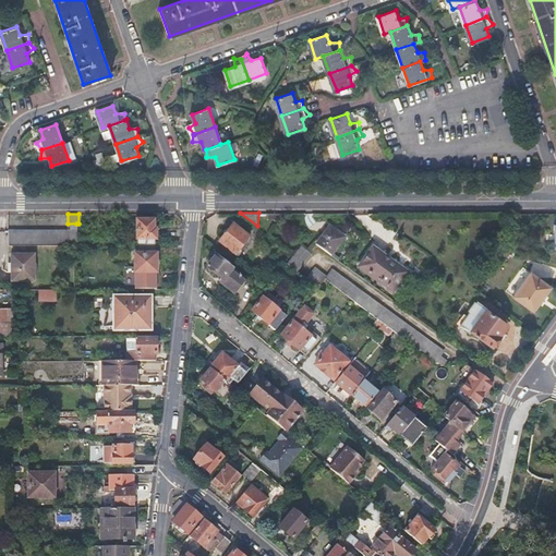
[(139,244),(156,244),(156,239),(157,239),(157,228),(155,228),(155,219),(145,218),(145,216),(135,216),(135,218),(139,219),(139,244)]
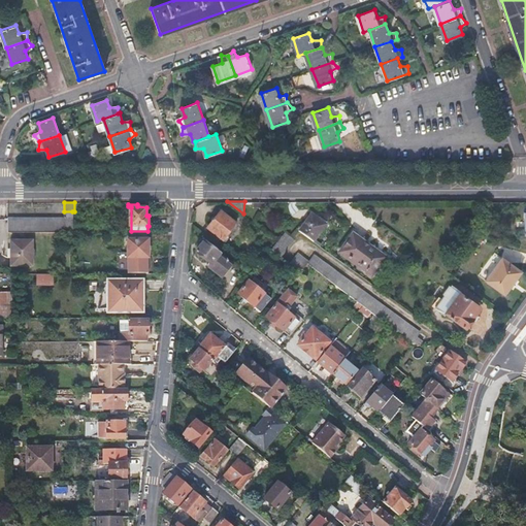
[(236,222),(222,210),(208,227),(223,239),(230,230),(236,222)]
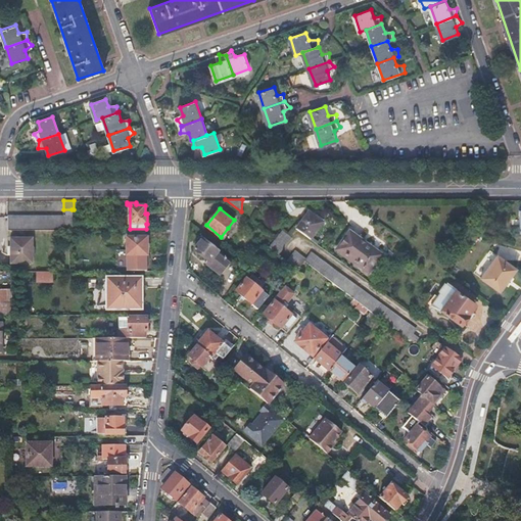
[(64,229),(70,229),(73,229),(72,209),(63,209),(63,216),(64,229)]
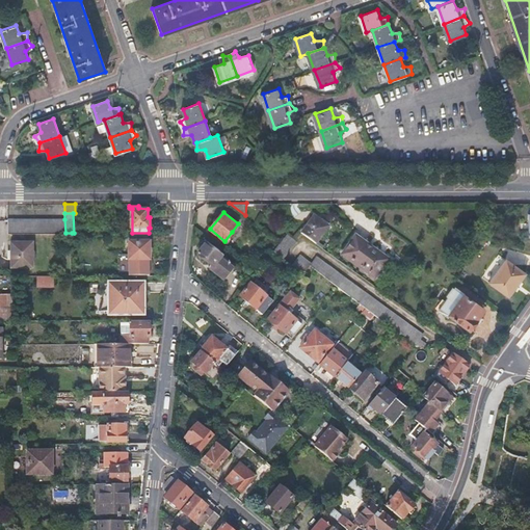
[(315,215),(302,232),(317,242),(329,226),(315,215)]
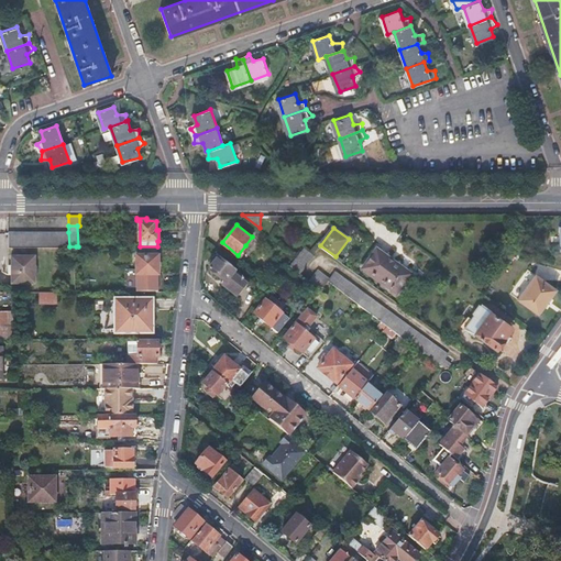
[(9,232),(9,246),(69,246),(68,232),(9,232)]
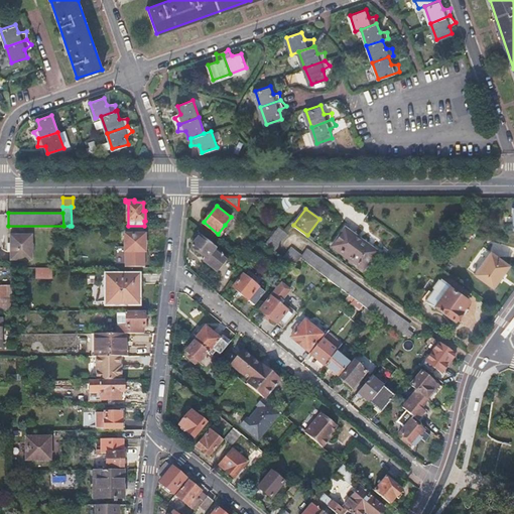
[(145,266),(145,226),(144,226),(128,226),(125,226),(125,266),(145,266)]
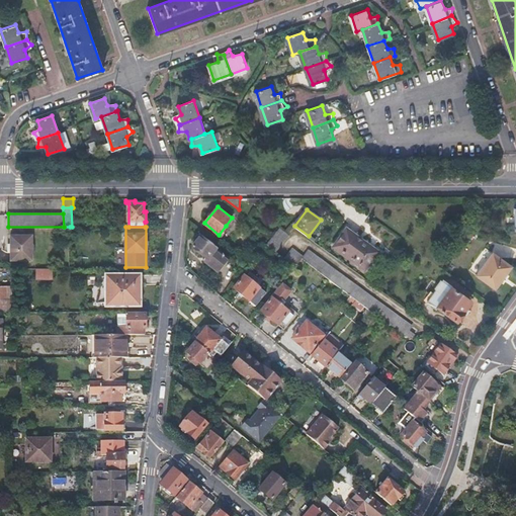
[(273,235),(266,243),(277,251),(289,236),(287,234),(279,228),(273,235)]
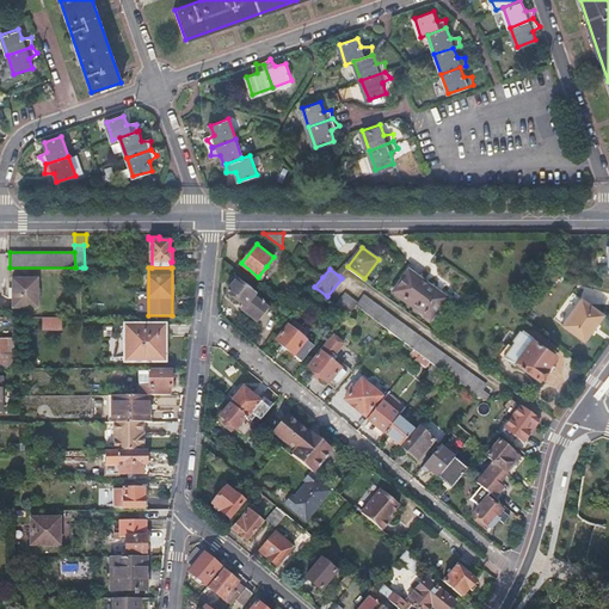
[(430,285),(408,271),(394,290),(436,320),(454,295),(434,281),(430,285)]
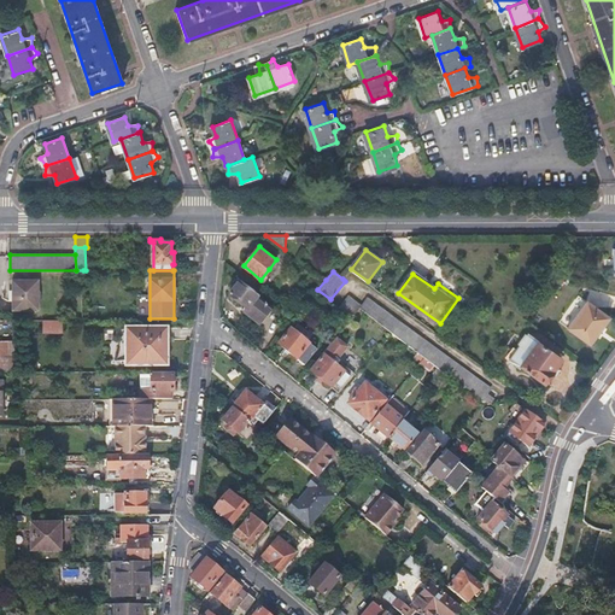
[(13,280),(13,288),(13,300),(15,310),(39,310),(39,280),(13,280)]
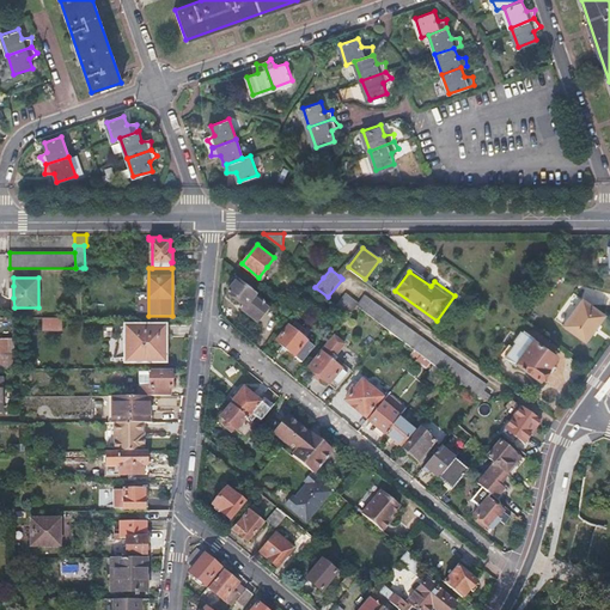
[(270,305),(237,279),(227,290),(245,305),(243,309),(258,321),(270,305)]
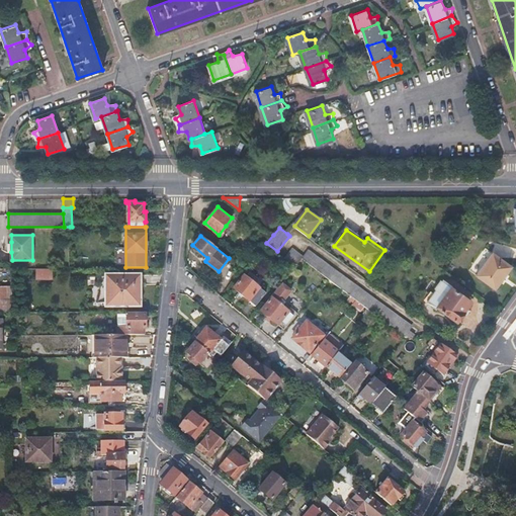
[(293,247),(285,257),(295,265),(302,257),(304,255),(293,247)]
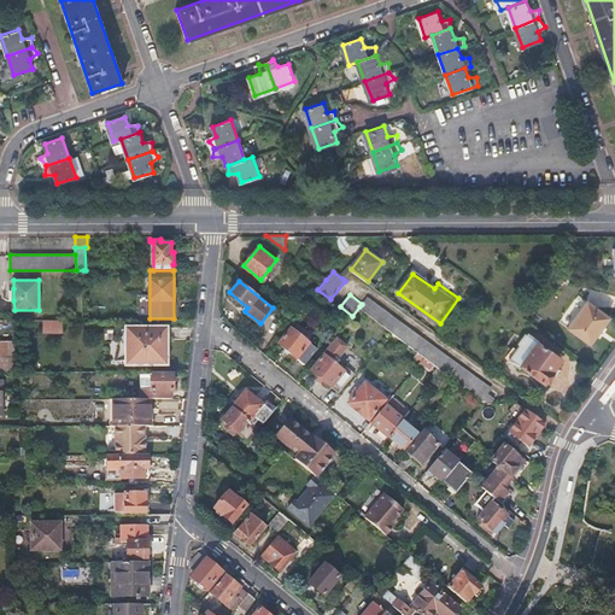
[(359,306),(392,332),(425,356),(443,370),(460,382),(485,400),(496,398),(485,391),(491,387),(372,299),(363,305),(362,304),(359,306)]
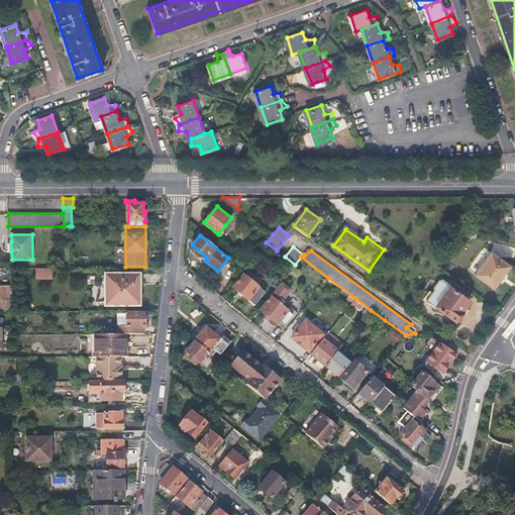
[(510,265),(492,251),(476,274),(494,287),(510,265)]
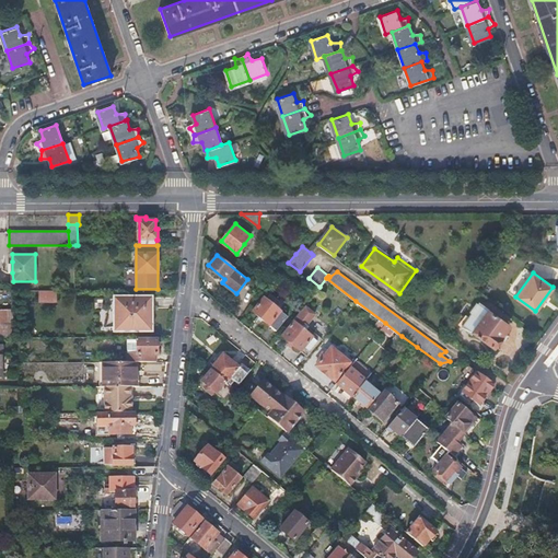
[(282,282),(277,278),(272,285),(277,288),(282,282)]
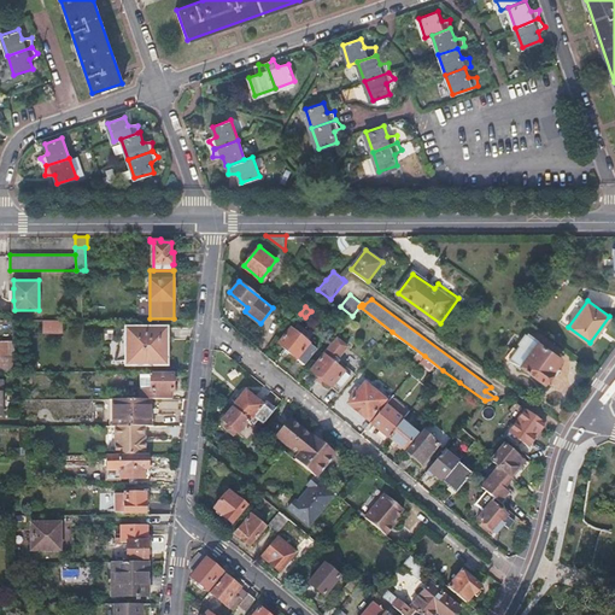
[(60,332),(60,321),(45,320),(45,331),(60,332)]
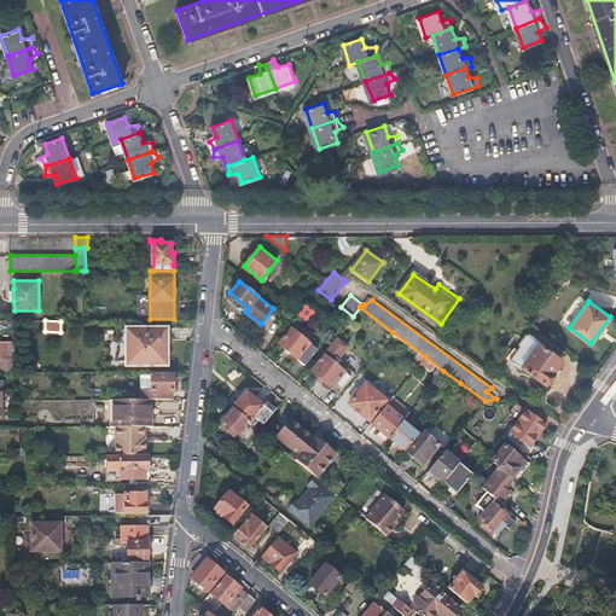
[(292,326),(279,342),(306,364),(319,348),(304,337),(308,332),(298,324),(295,329),(292,326)]
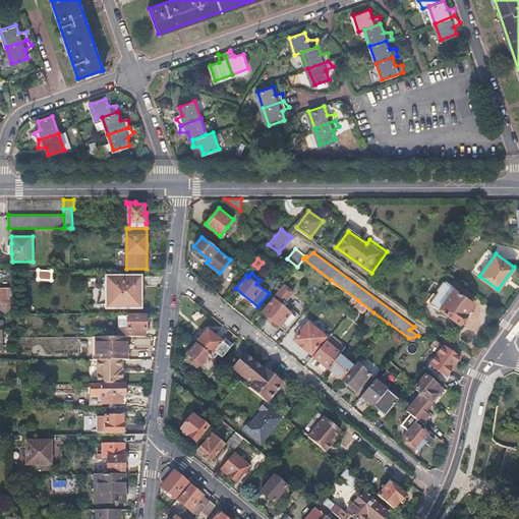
[(141,275),(107,275),(107,306),(138,306),(138,286),(141,286),(141,275)]
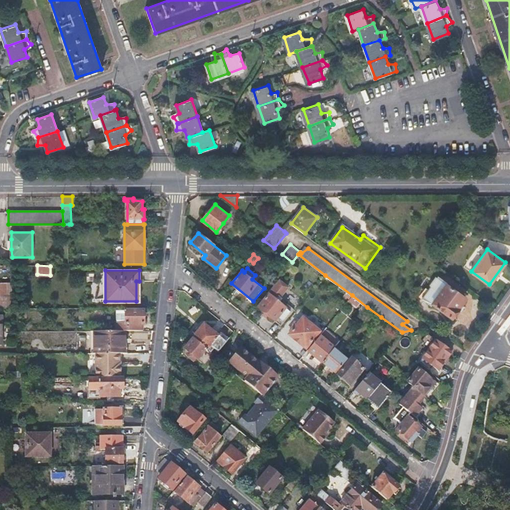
[(432,303),(447,283),(448,281),(437,274),(430,284),(432,285),(423,298),(432,304),(432,303)]
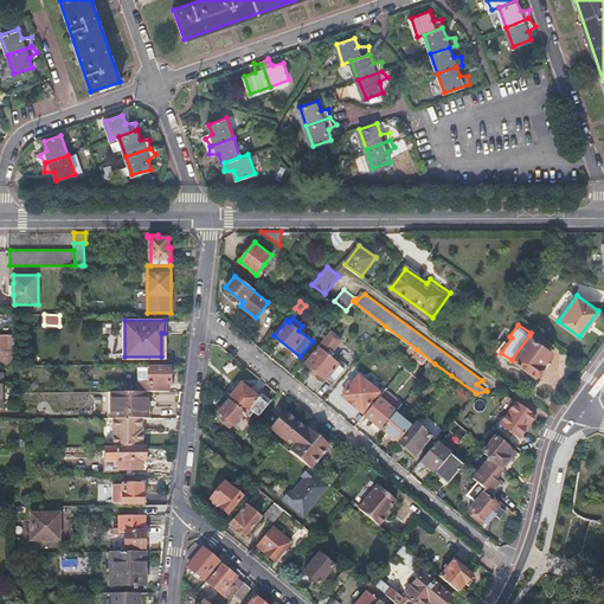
[(345,339),(333,329),(306,361),(333,384),(348,366),(333,353),(345,339)]
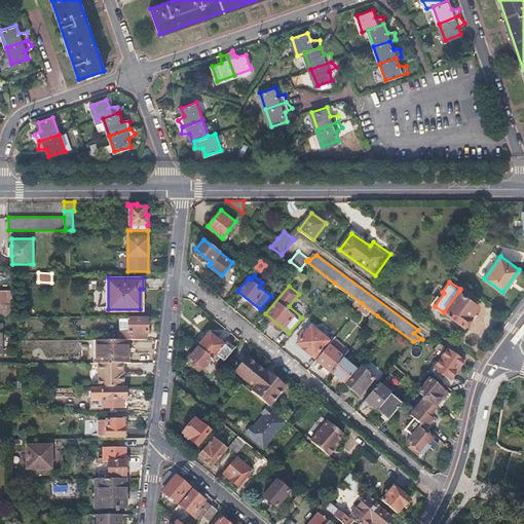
[(0,290),(0,315),(11,316),(10,290),(0,290)]
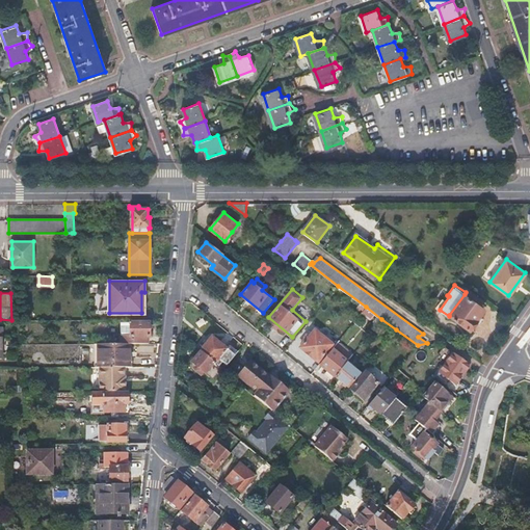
[(484,309),(465,294),(449,315),(470,328),(484,309)]
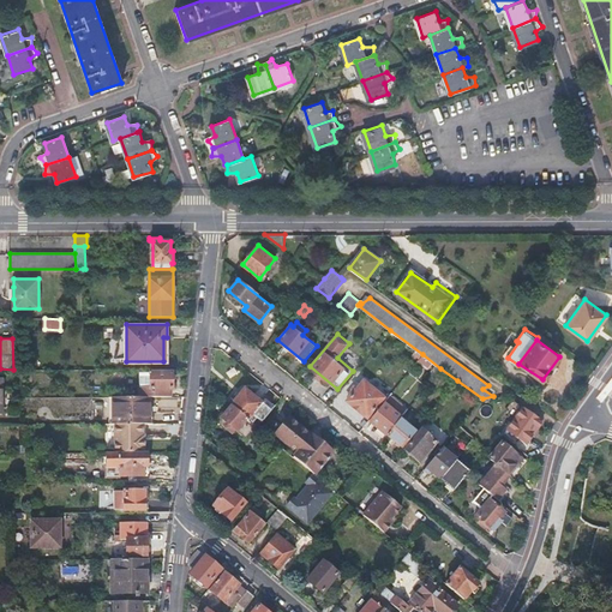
[(141,396),(151,396),(173,396),(173,388),(174,388),(173,371),(142,371),(141,396)]
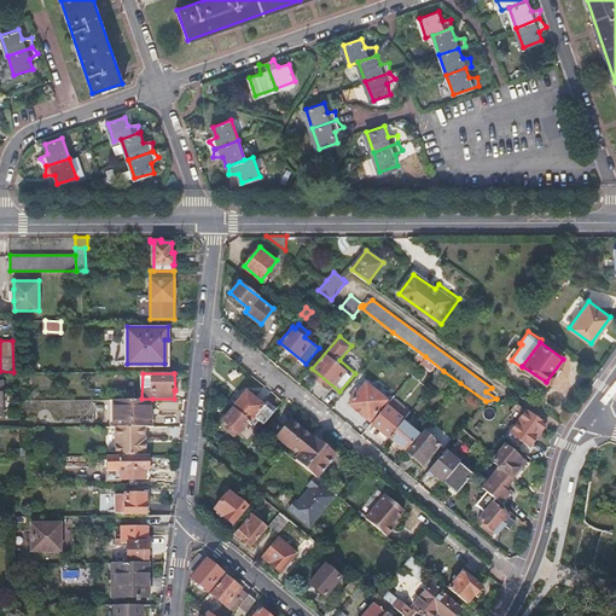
[(387,397),(366,382),(349,401),(370,418),(387,397)]
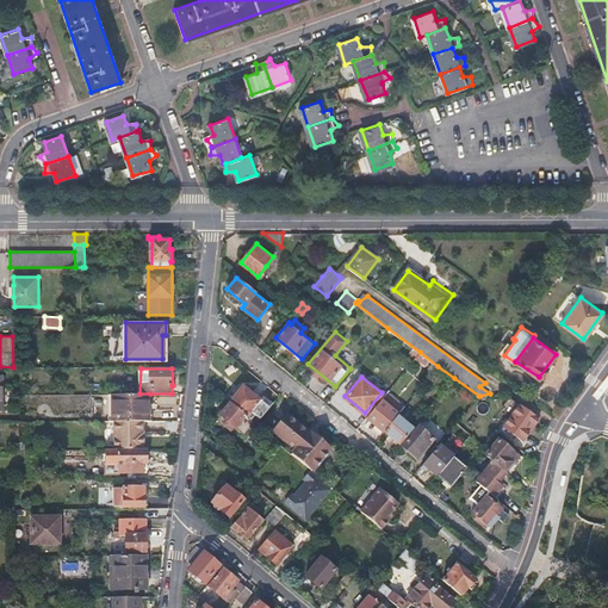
[(256,422),(273,402),(264,394),(260,399),(242,385),(229,401),(230,401),(247,415),(256,422)]
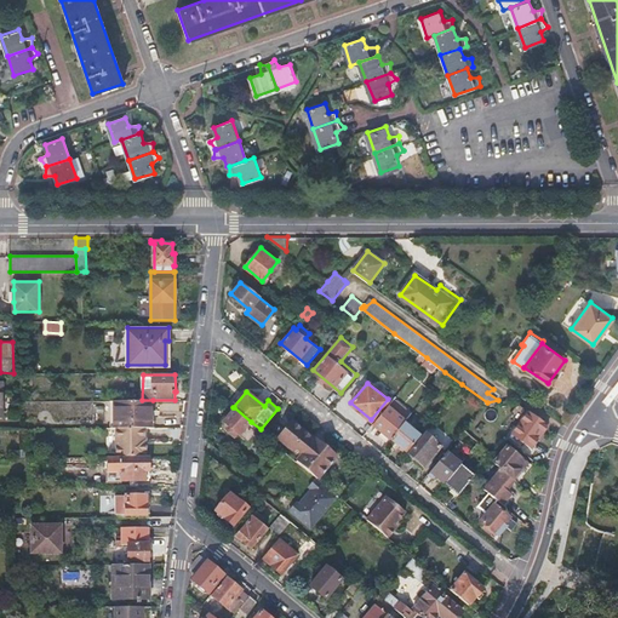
[(142,400),(114,400),(115,427),(116,427),(144,427),(153,427),(153,400),(142,400)]
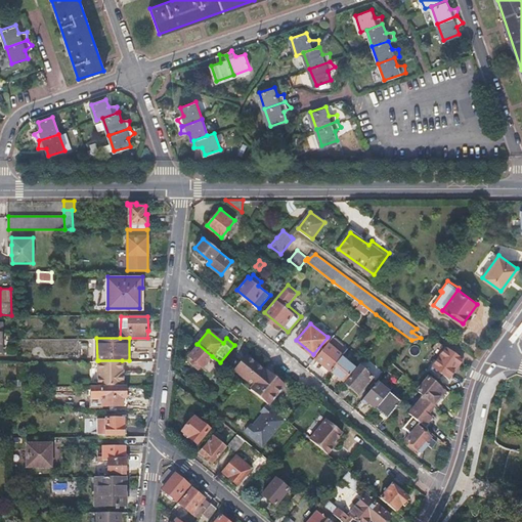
[(328,342),(315,356),(331,368),(342,355),(328,342)]
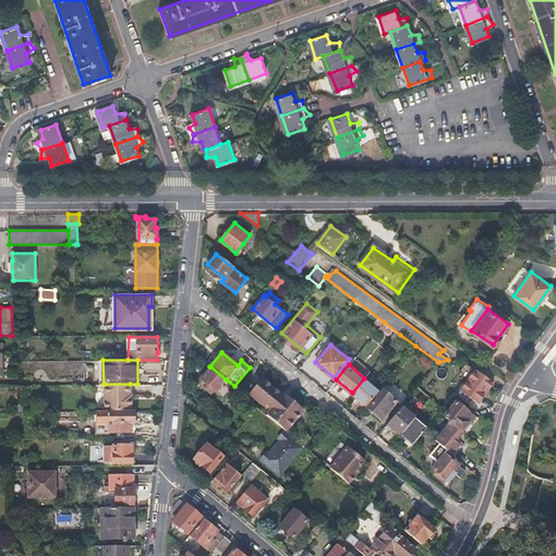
[(226,379),(210,366),(201,377),(208,384),(206,388),(210,391),(214,388),(216,390),(226,379)]
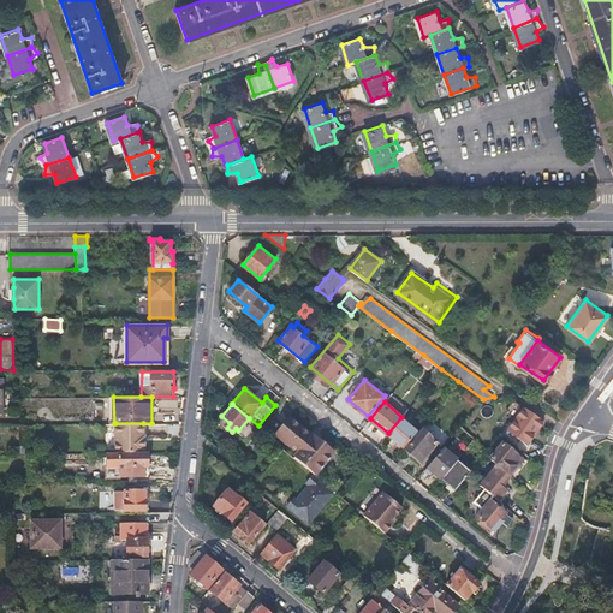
[(545,421),(524,406),(509,429),(528,444),(545,421)]
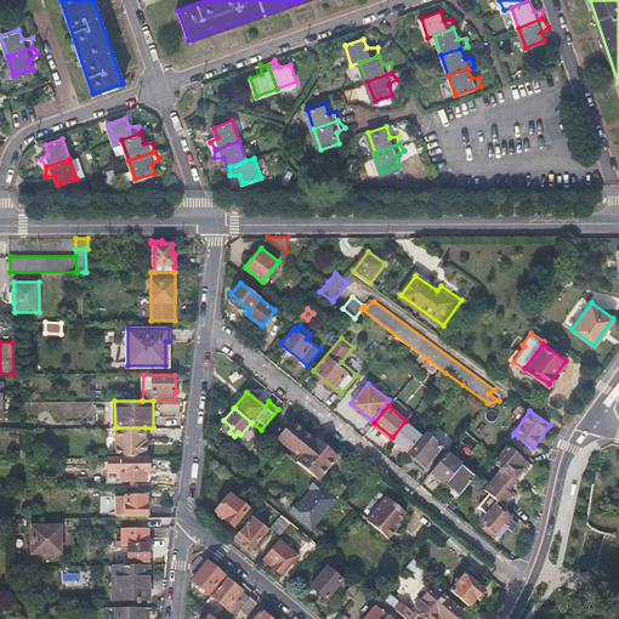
[(297,460),(317,476),(318,477),(336,454),(317,437),(314,439),(293,421),(279,437),(301,455),(297,460)]
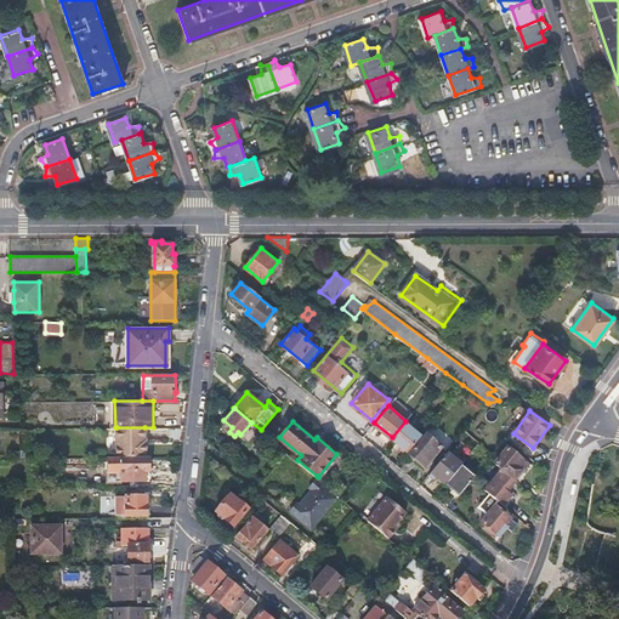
[(405,421),(392,437),(408,452),(429,427),(425,425),(419,432),(405,421)]
